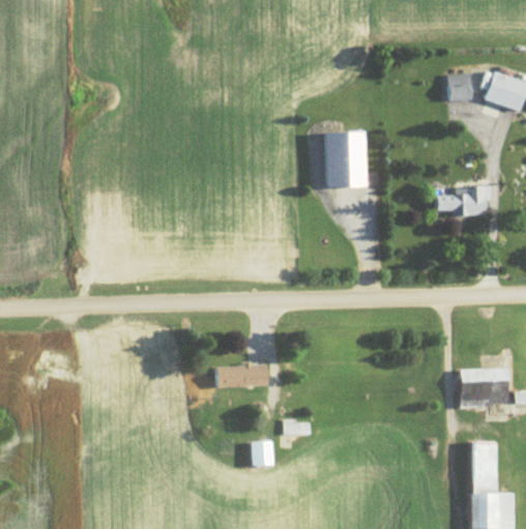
[(525,82),(494,70),(485,99),(519,112),(525,94),(525,82)]
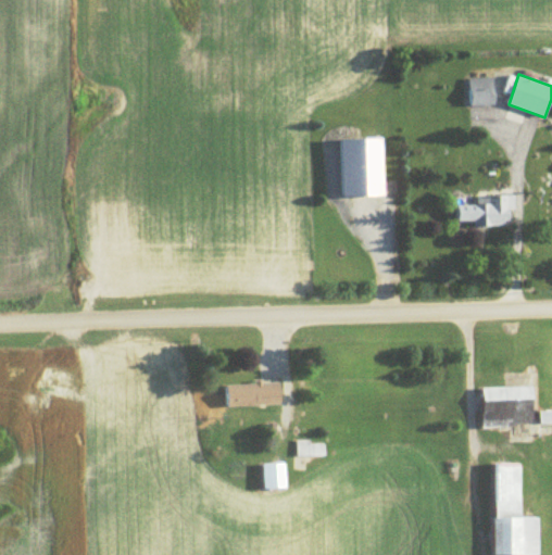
[(472,105),(496,104),(496,77),(472,77),(472,105)]
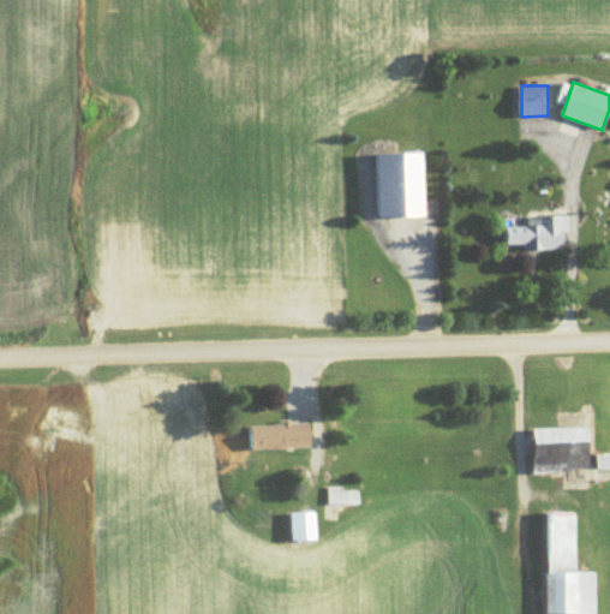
[(425,215),(424,151),(378,153),(380,216),(425,215)]
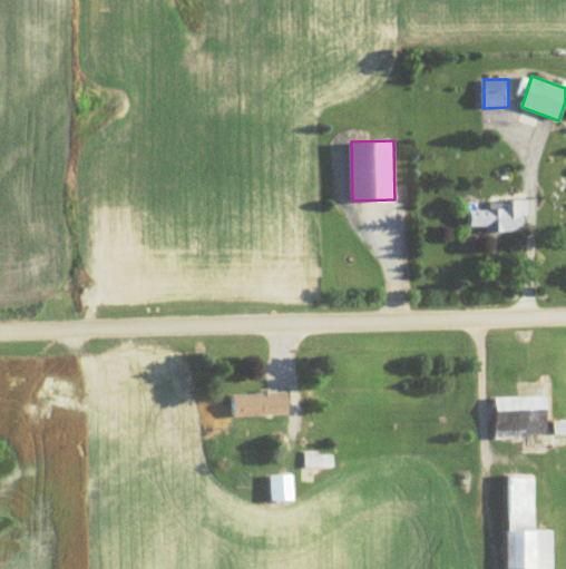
[(490,200),(490,209),(469,209),(469,227),(488,226),(488,232),(524,231),(523,216),(528,216),(528,199),(490,200)]
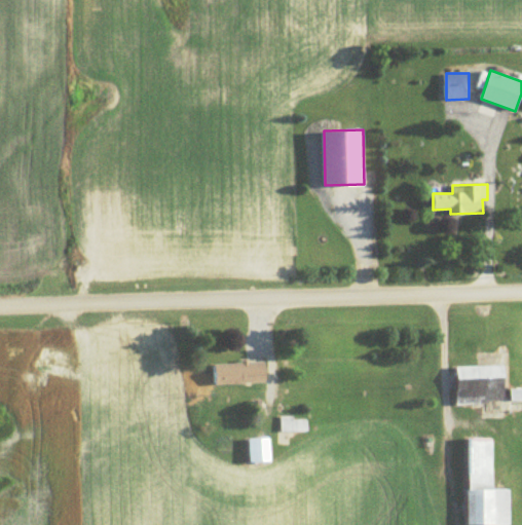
[(216,384),(267,382),(266,361),(215,364),(216,384)]
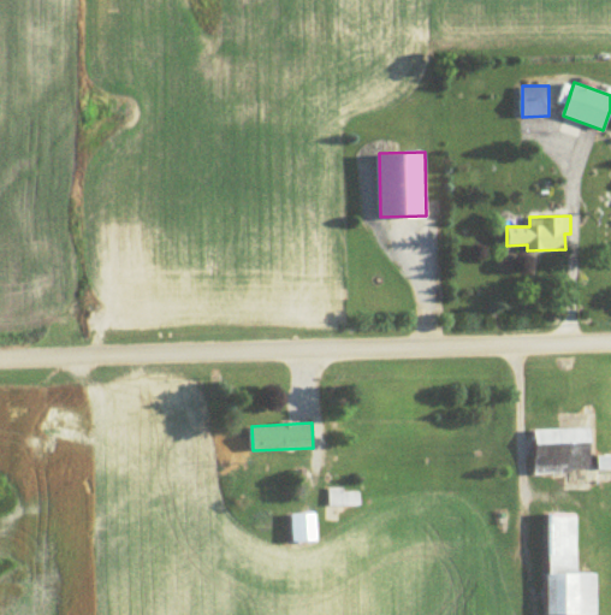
[(591,469),(589,427),(535,430),(537,471),(591,469)]
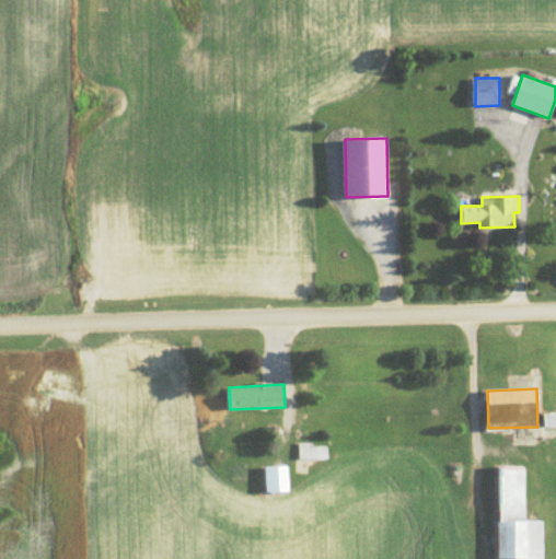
[(545,427),(555,426),(555,412),(544,414),(545,427)]
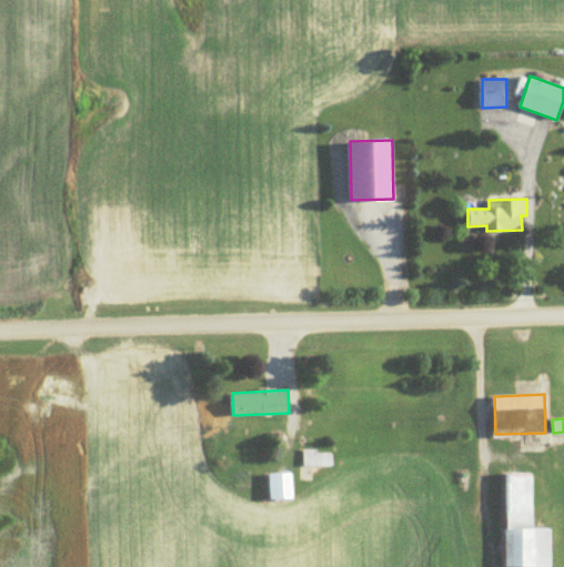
[(319,449),(304,449),(305,466),(333,465),(333,453),(319,454),(319,449)]
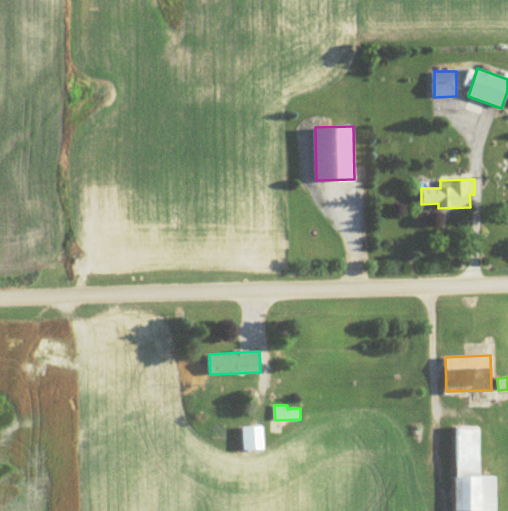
[(263,426),(243,426),(244,449),(264,449),(263,426)]
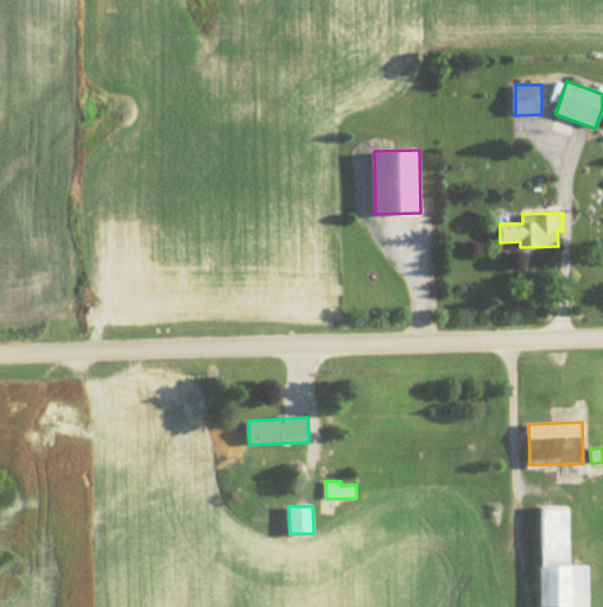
[(571,506),(541,506),(541,606),(590,606),(590,566),(570,566),(571,506)]
